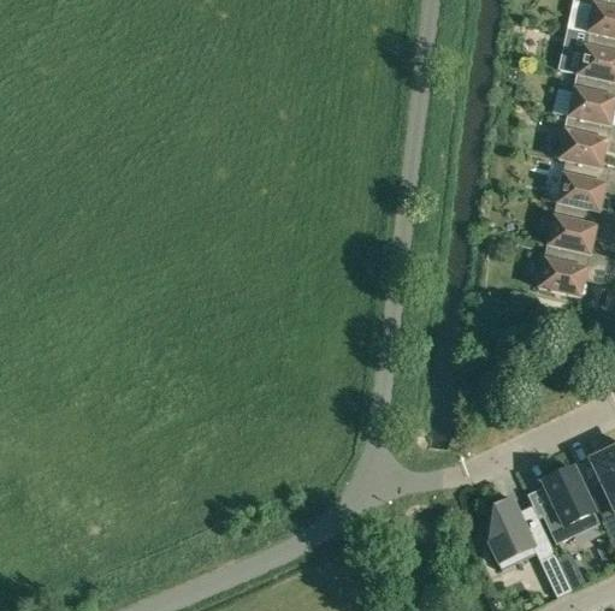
[(592,4),(586,30),(614,36),(614,0),(577,0),(592,4)]
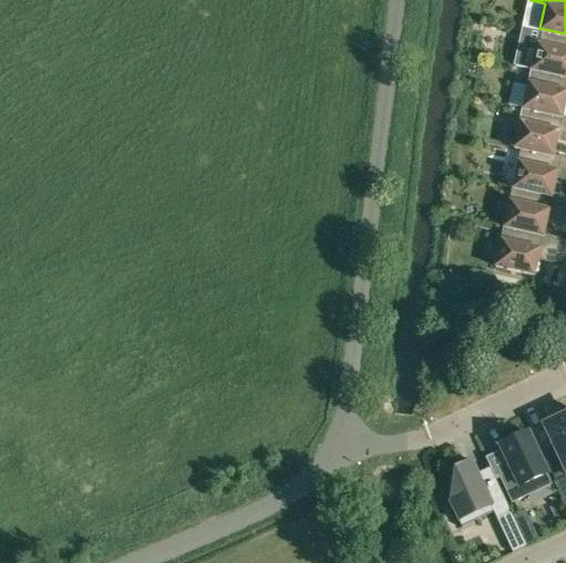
[(565,33),(539,28),(531,67),(565,73),(565,33)]
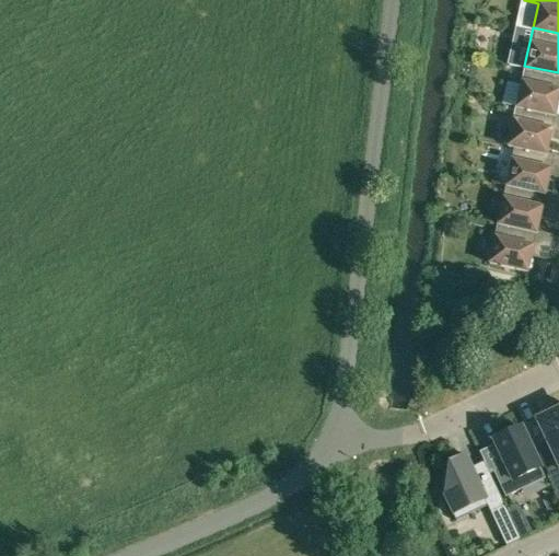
[(558,72),(524,66),(515,104),(554,113),(558,89),(558,72)]
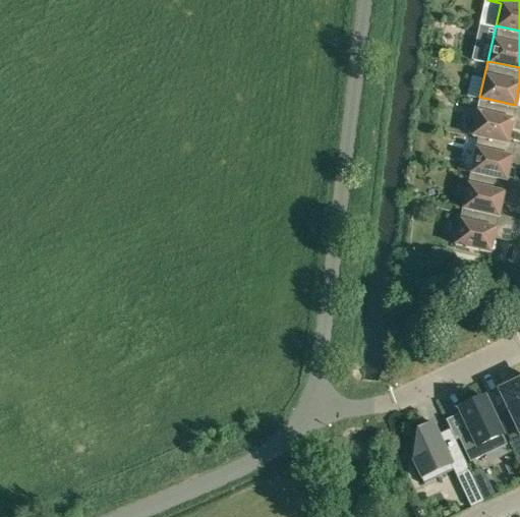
[(519,105),(515,105),(479,97),(471,132),(514,141),(508,139),(512,118),(519,119),(519,105)]
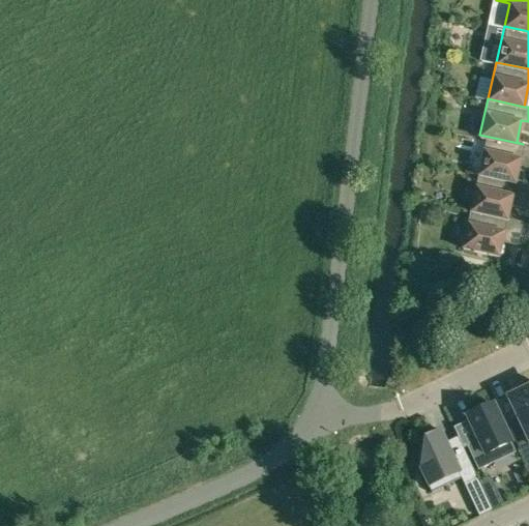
[(487,137),(478,173),(515,181),(520,157),(528,159),(528,145),(523,144),(479,135),(479,136),(487,137)]
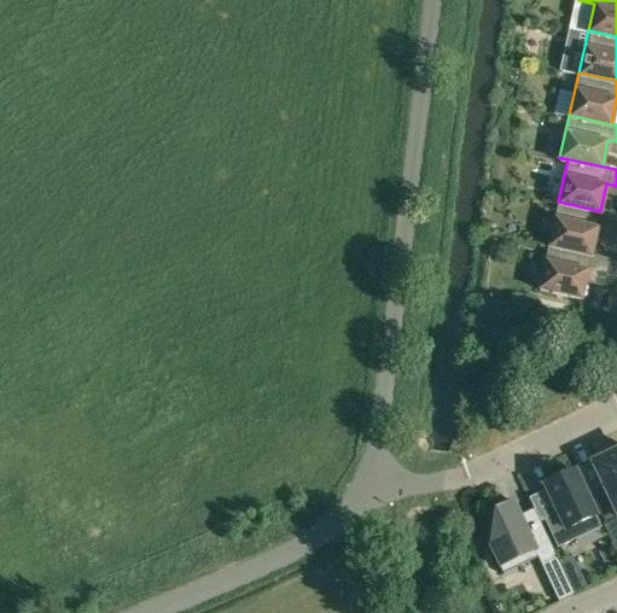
[(616,214),(600,211),(558,202),(548,244),(591,254),(597,227),(613,231),(616,214)]
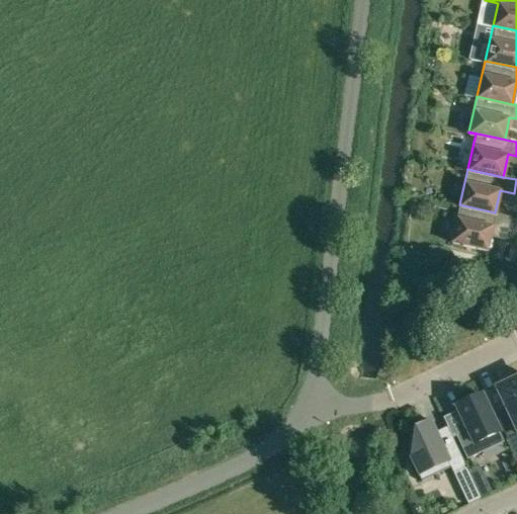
[(509,216),(495,212),(459,204),(451,241),(487,249),(493,226),(506,229),(509,216)]
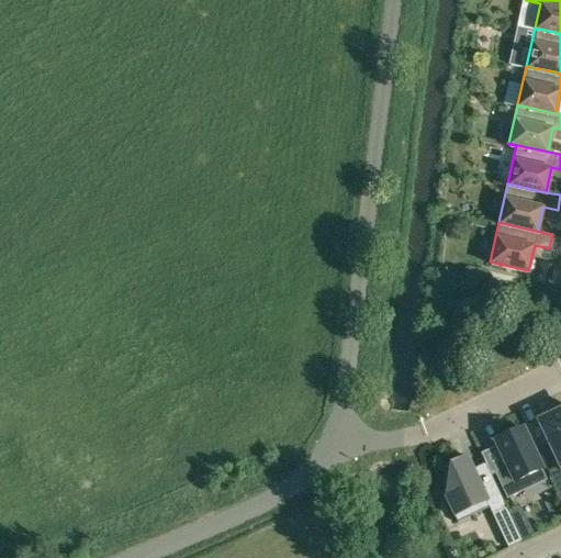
[(480,266),(478,278),(490,280),(490,279),(491,272),(486,266),(480,266)]
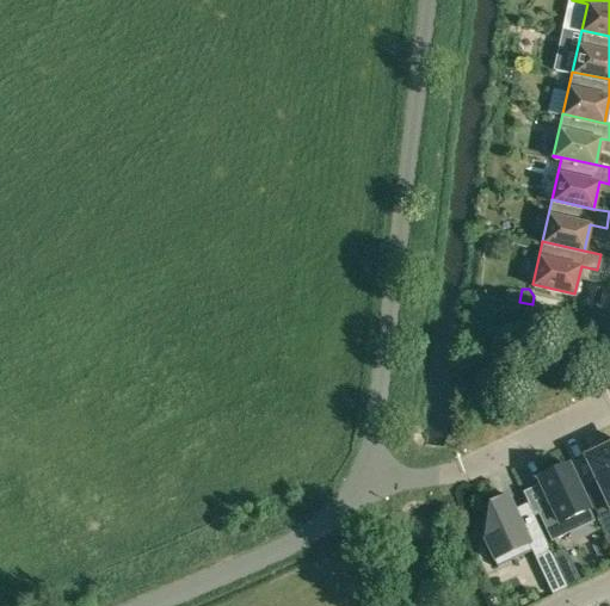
[(609,441),(585,455),(609,507),(609,508),(597,514),(609,540),(609,441)]
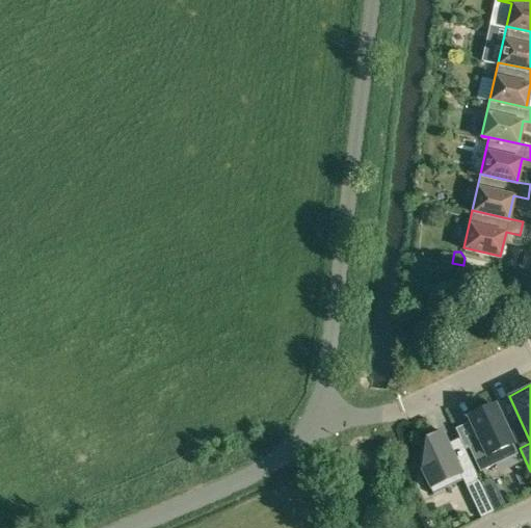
[(468,415),(475,429),(479,439),(468,445),(479,469),(516,451),(494,402),(468,415)]
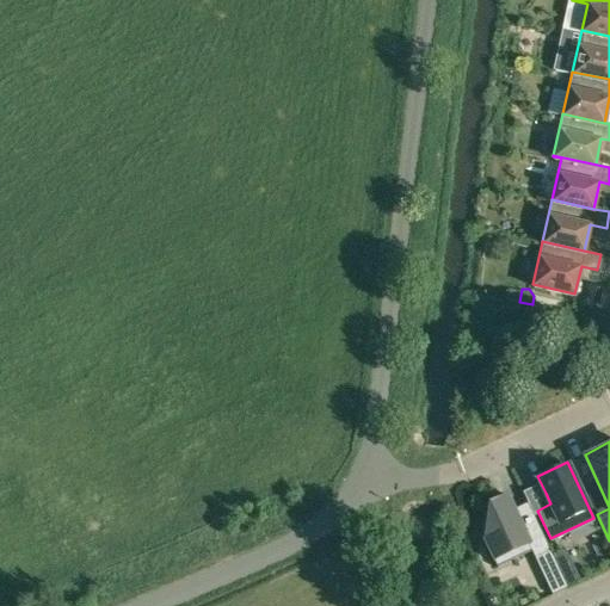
[(517,512),(513,506),(506,490),(488,500),(482,536),(493,558),(495,557),(494,556),(527,540),(534,555),(549,548),(530,506),(517,512)]
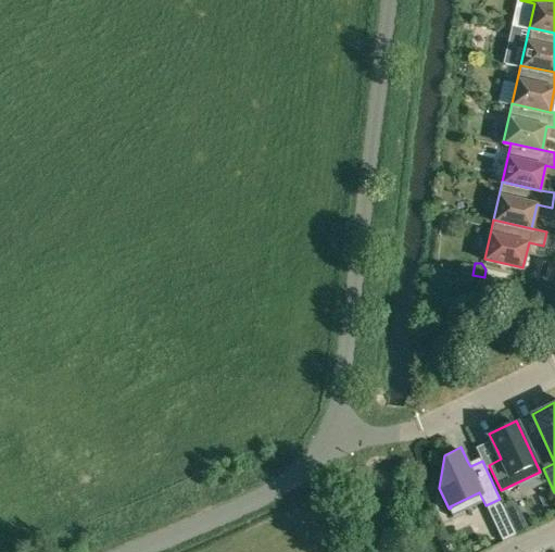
[(521,514),(509,519),(516,532),(527,527),(521,514)]
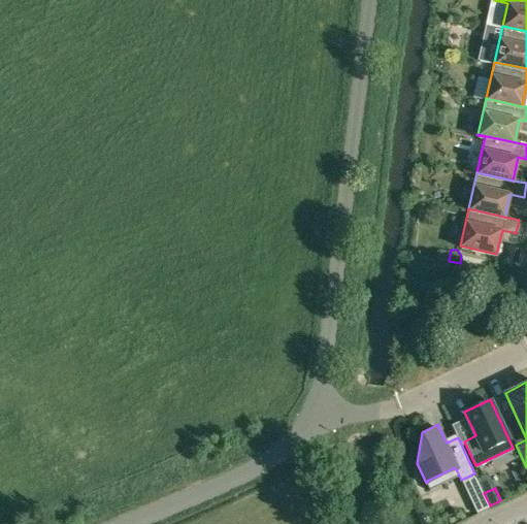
[(490,505),(484,493),(471,499),(475,510),(476,512),(490,505)]
